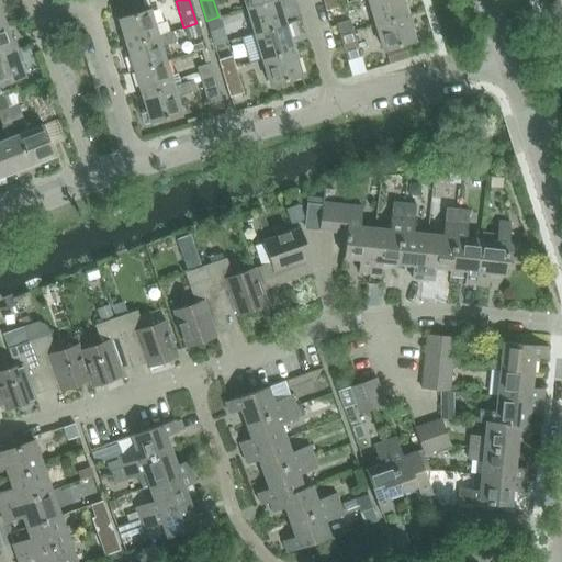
[(272,0),(246,9),(254,34),(285,24),(278,0),(272,0)]
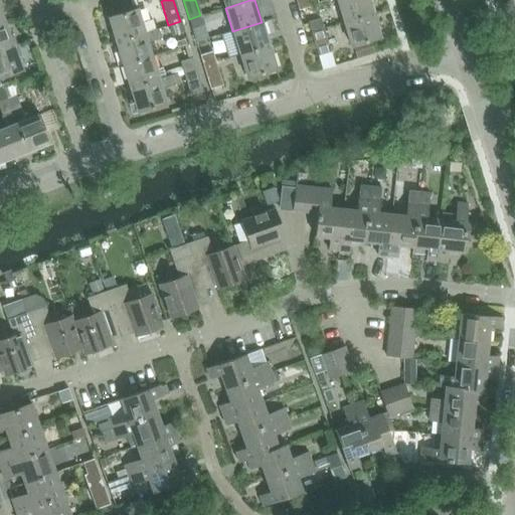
[(336,0),(344,22),(373,13),(368,0),(336,0)]
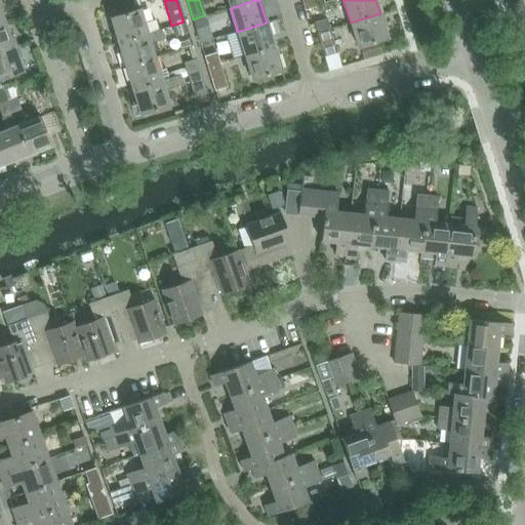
[(111,18),(118,42),(148,34),(140,9),(111,18)]
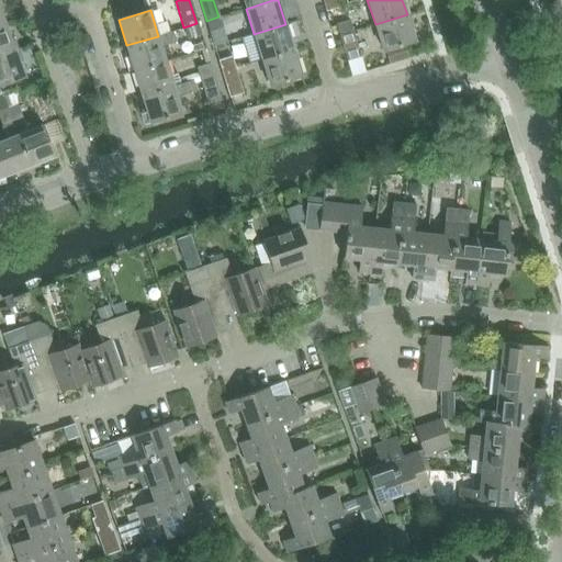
[(407,14),(375,24),(383,51),(415,41),(407,14)]
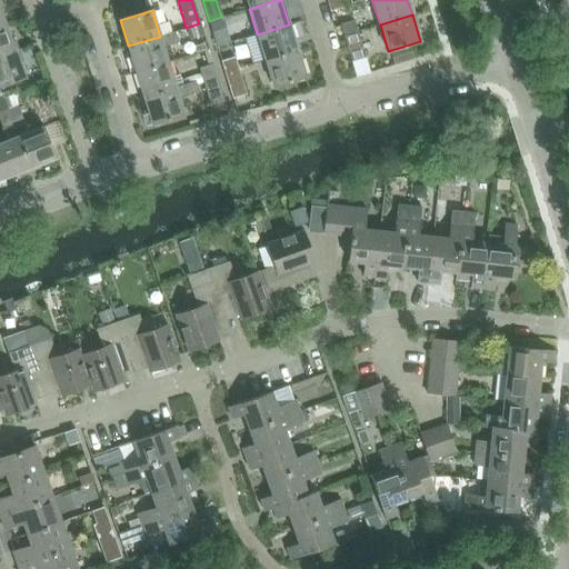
[(225,27),(221,17),(209,21),(211,31),(225,27)]
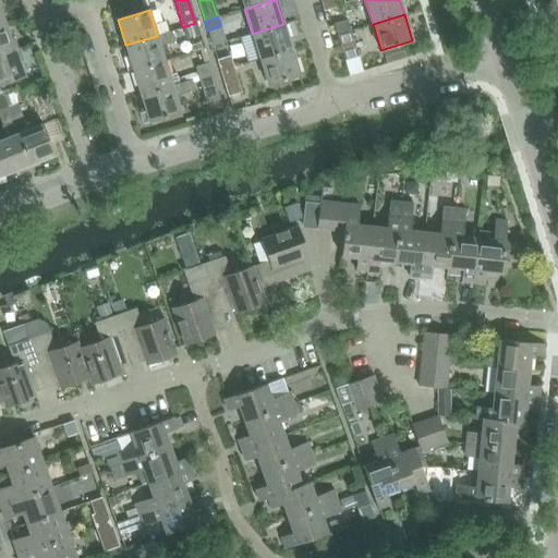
[(347,20),(334,24),(337,35),(350,31),(347,20)]
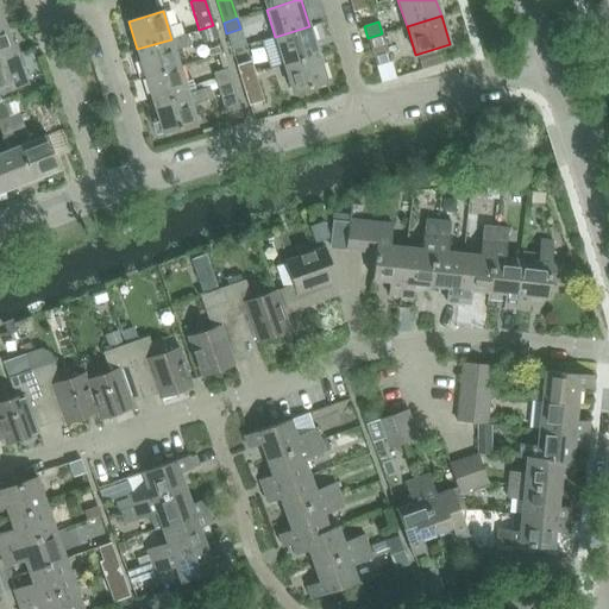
[(213,25),(199,30),(202,41),(217,36),(213,25)]
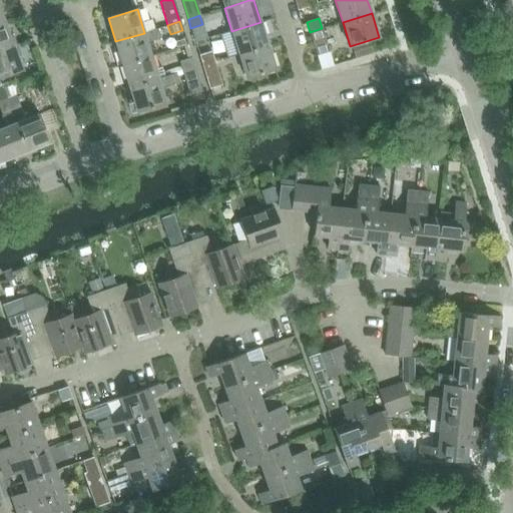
[(231,31),(238,54),(268,45),(261,22),(231,31)]
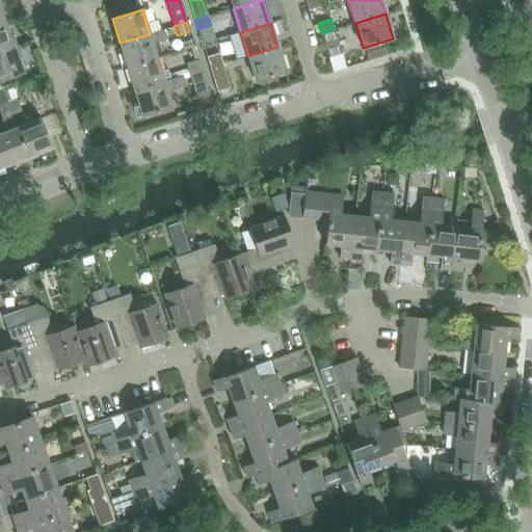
[(0,53),(15,48),(5,24),(0,26),(0,53)]
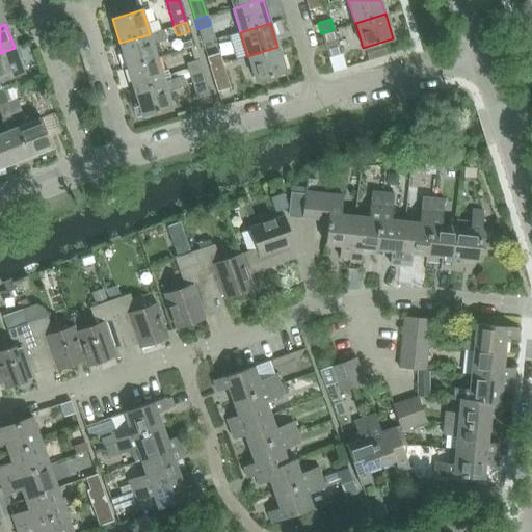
[(334,29),(321,33),(329,58),(342,54),(334,29)]
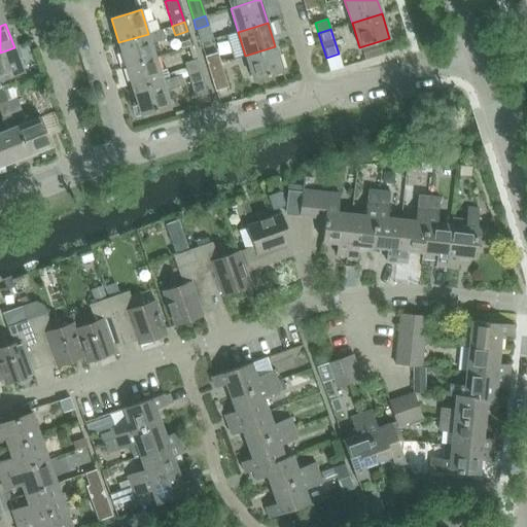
[(118,42),(126,67),(155,58),(148,34),(118,42)]
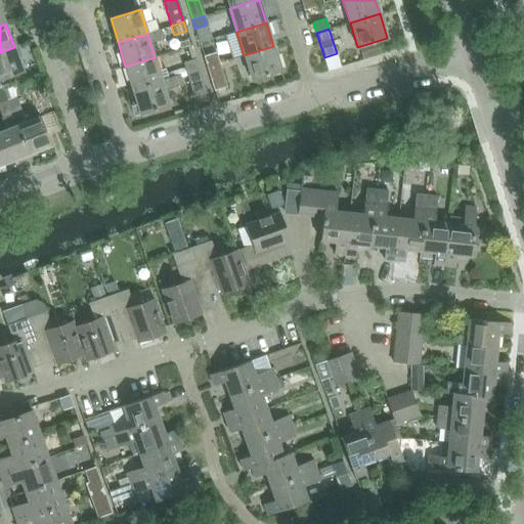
[(273,46),(244,55),(251,79),(280,70),(273,46)]
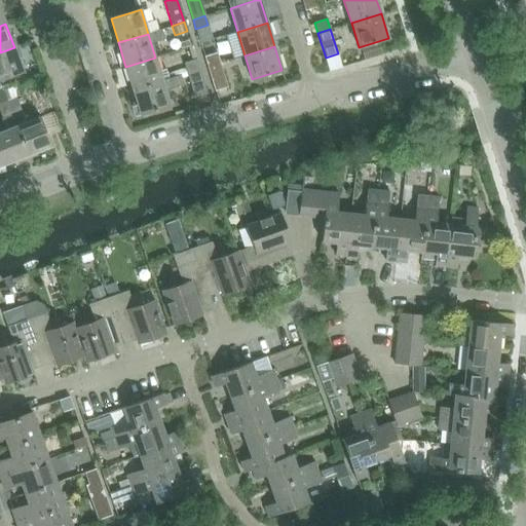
[(14,47),(0,52),(0,79),(23,71),(14,47)]
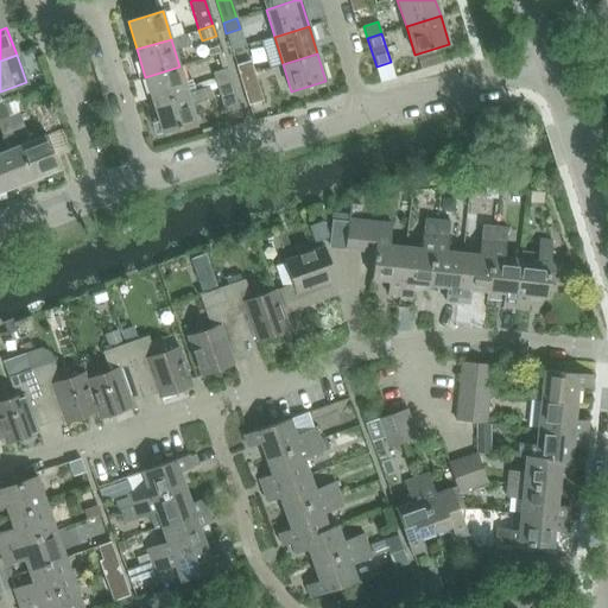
[(253,71),(249,61),(236,65),(239,76),(253,71)]
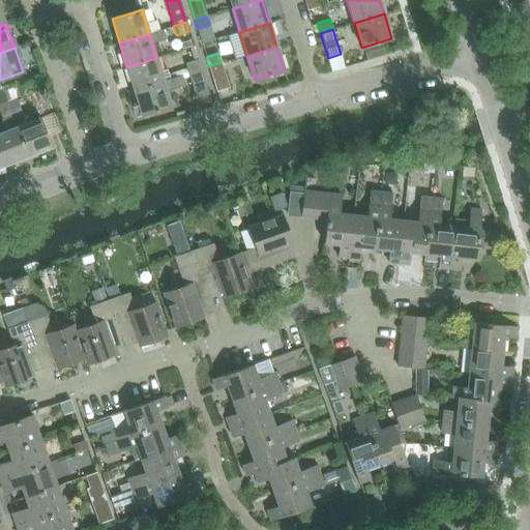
[(163,82),(156,58),(126,67),(134,91),(163,82)]
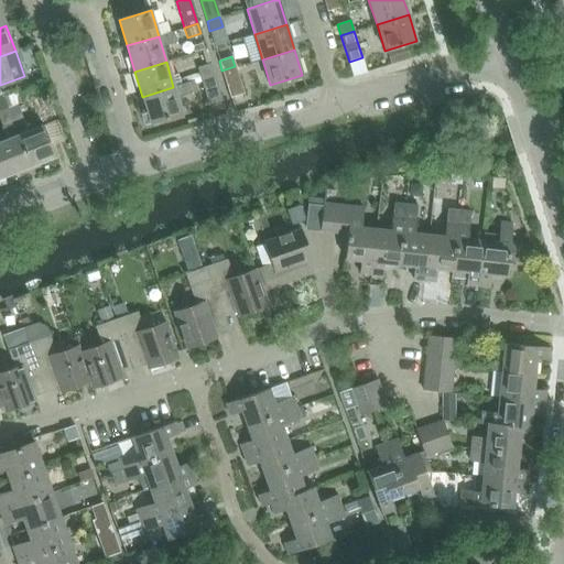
[(213,74),(209,63),(196,67),(199,77),(213,74)]
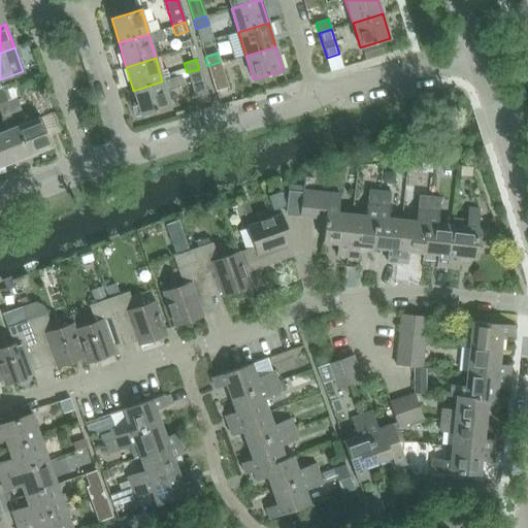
[(227,87),(220,62),(207,66),(215,91),(227,87)]
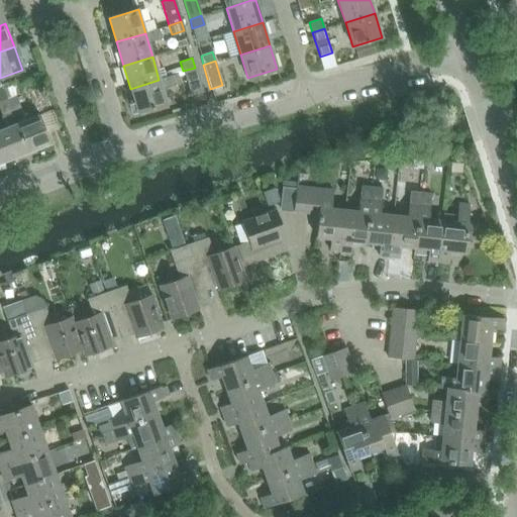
[(195,68),(183,71),(190,95),(202,91),(195,68)]
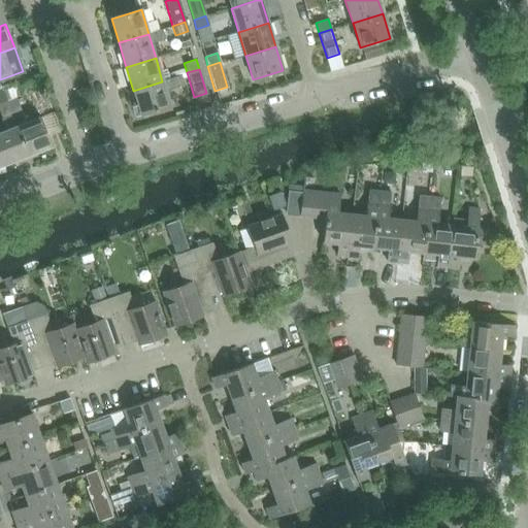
[(170,105),(162,81),(133,91),(140,114),(170,105)]
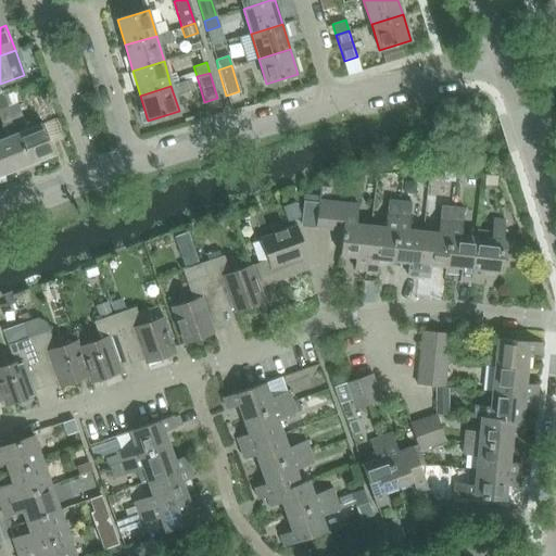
[(7,106),(13,121),(17,134),(29,164),(54,154),(42,124),(27,129),(16,100),(15,89),(15,87),(1,92),(7,106)]
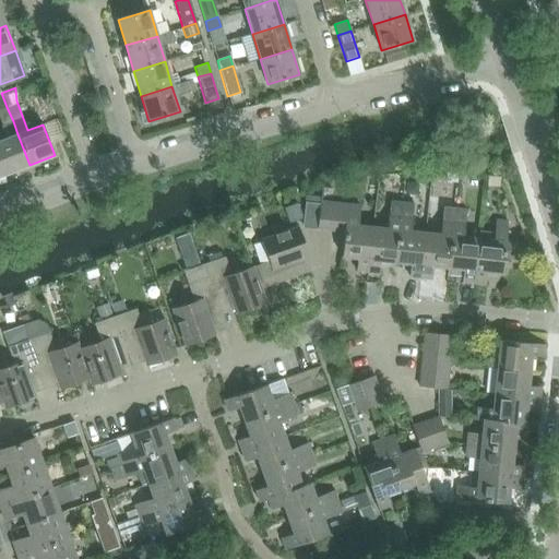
[(13,121),(7,107),(0,109),(0,119),(2,126),(13,121)]
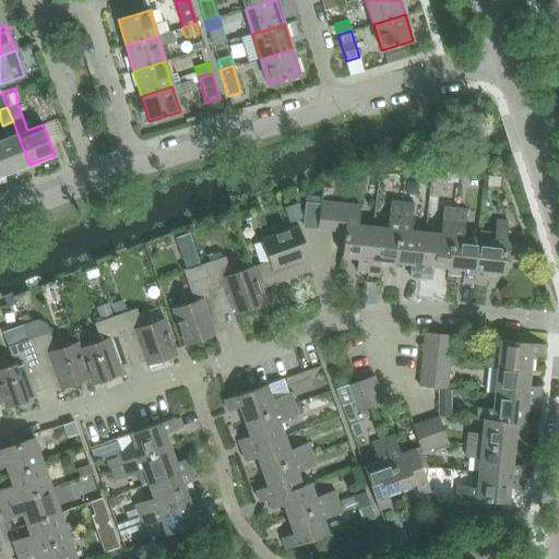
[(0,162),(4,174),(30,165),(18,134),(13,121),(2,126),(8,138),(0,140),(0,162)]
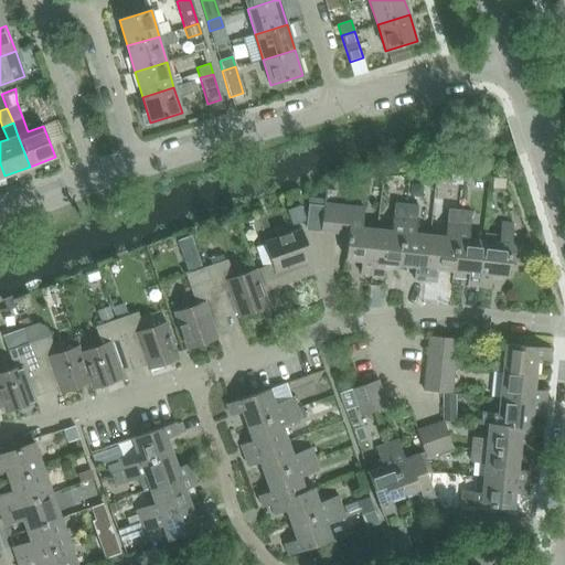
[(334,233),(338,205),(323,204),(321,232),(334,233)]
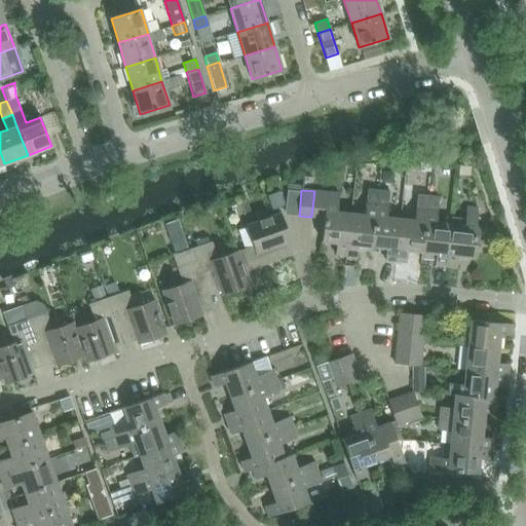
[(335,255),(346,256),(350,214),(336,212),(338,193),(314,191),(311,217),(325,218),(322,241),(337,243),(335,255)]
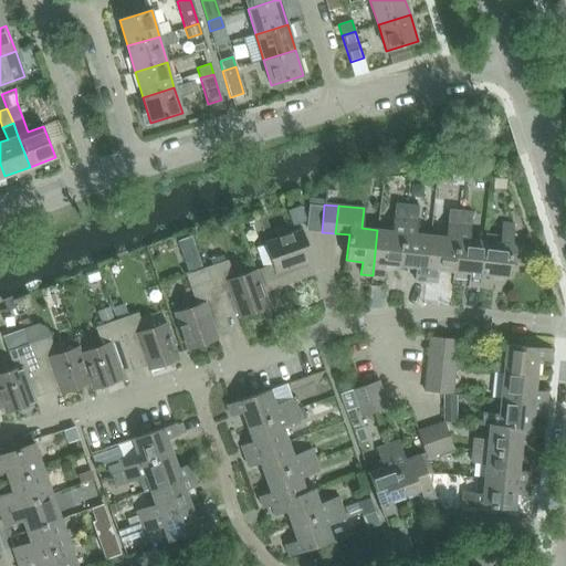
[(385,264),(400,265),(406,212),(395,211),(392,231),(377,230),(373,275),(384,276),(385,264)]
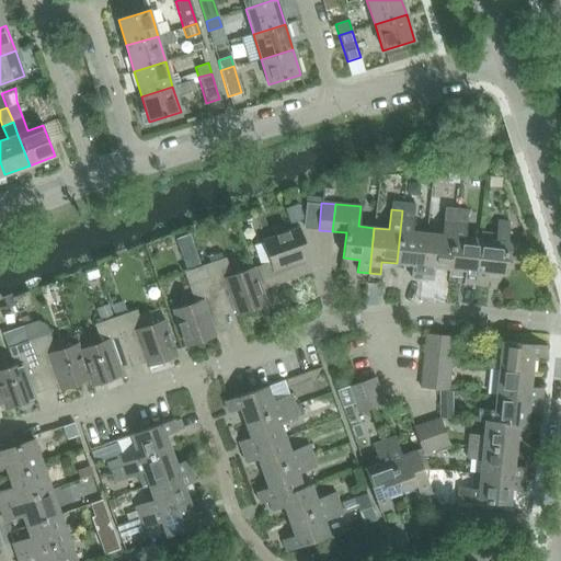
[(411,277),(422,278),(427,233),(412,231),(414,212),(402,210),(397,263),(412,265),(411,277)]
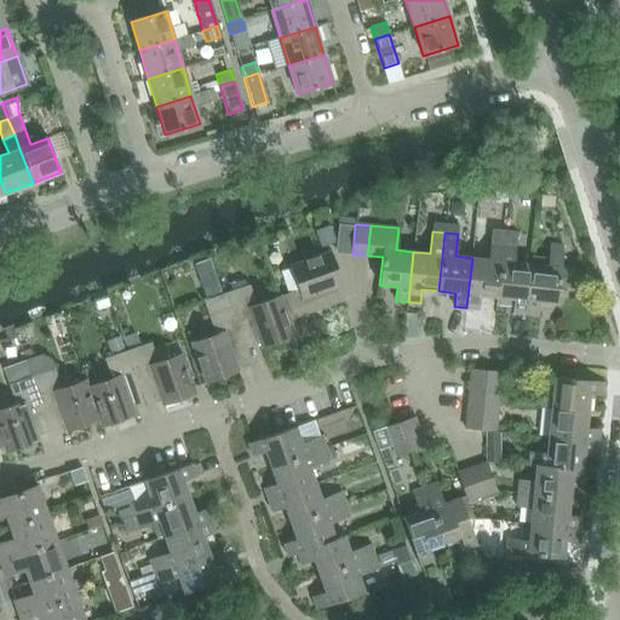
[(481,296),(498,297),(504,239),(491,237),(489,259),(472,258),(466,308),(478,309),(481,296)]
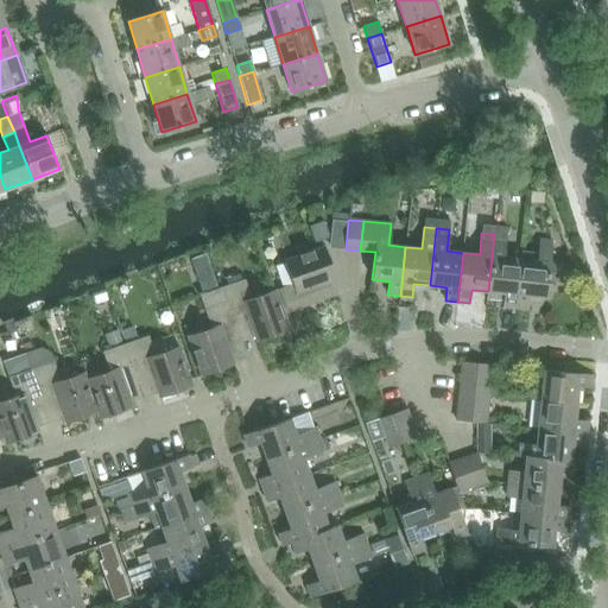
[(502,306),(515,308),(520,259),(504,257),(506,236),(494,234),(488,291),(505,293),(502,306)]
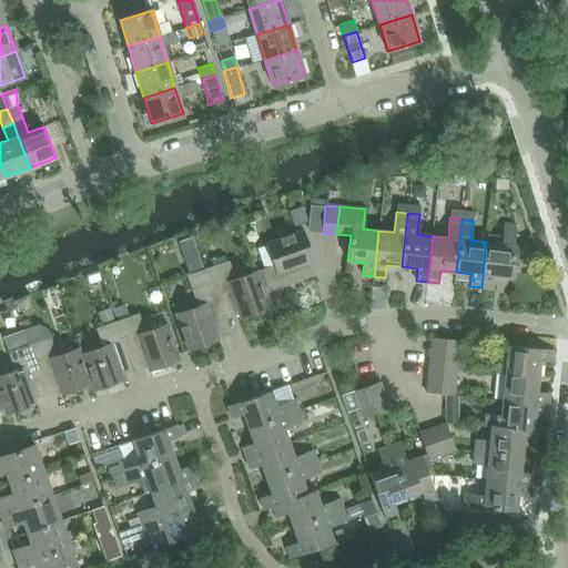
[(486,242),(482,287),(493,288),(494,276),(510,277),(516,225),(504,223),(501,243),(486,242)]
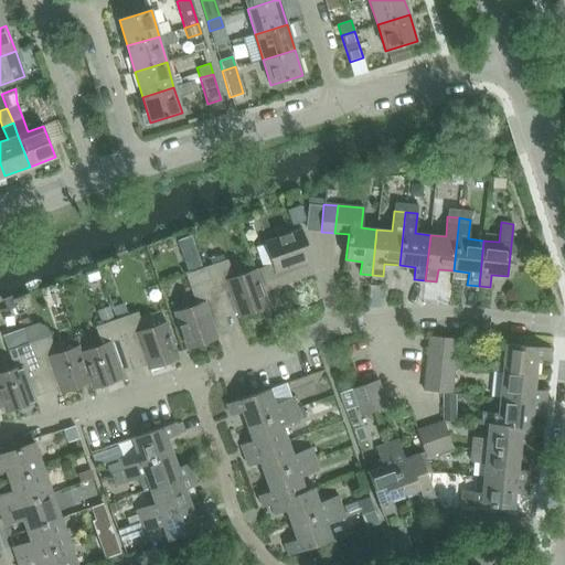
[(272,264),(255,269),(263,291),(264,291),(312,275),(308,262),(312,259),(302,230),(264,243),(272,264)]
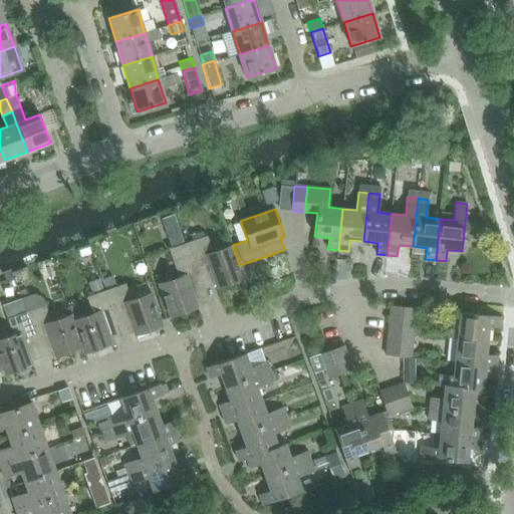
[(188,243),(191,254),(192,254),(204,288),(204,287),(215,284),(217,288),(245,279),(240,265),(239,265),(232,245),(213,252),(207,236),(188,243)]
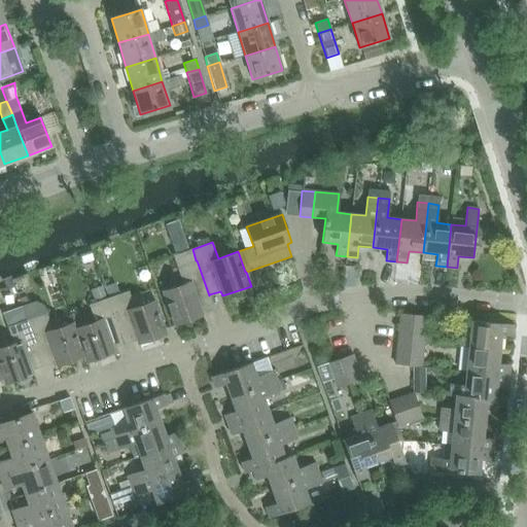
[(192,249),(173,255),(177,268),(182,283),(162,290),(174,325),(203,316),(201,311),(213,307),(209,294),(209,295),(197,260),(196,260),(192,249)]
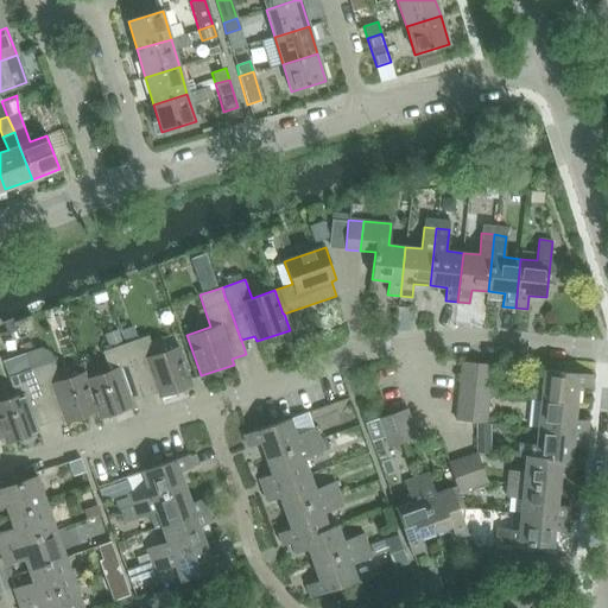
[(149,336),(125,343),(145,397),(158,392),(160,398),(192,386),(178,346),(154,354),(149,336)]
